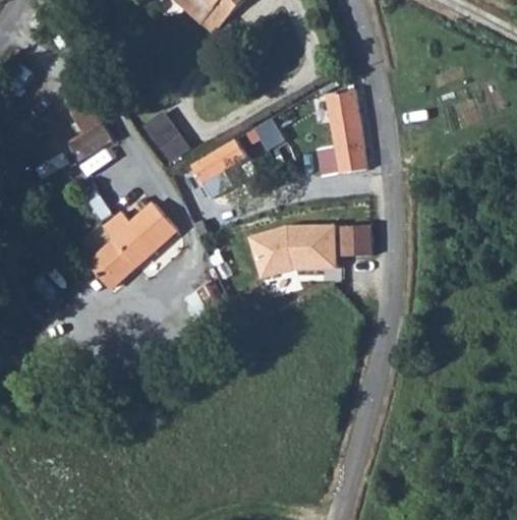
[(207,0),(226,17),(241,0),(207,0)]
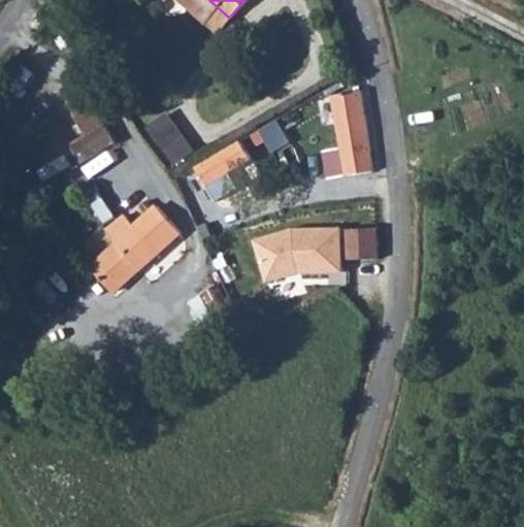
[(363,114),(358,90),(331,95),(335,123),(329,124),(330,132),(336,131),(342,175),(370,171),(365,132),(363,114)]
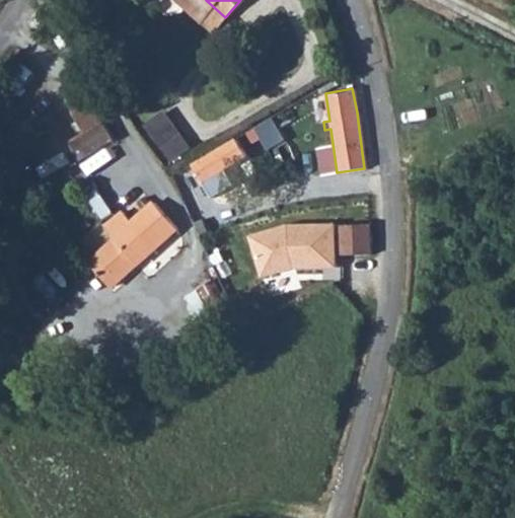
[(67,142),(78,160),(112,139),(88,100),(70,112),(82,132),(67,142)]
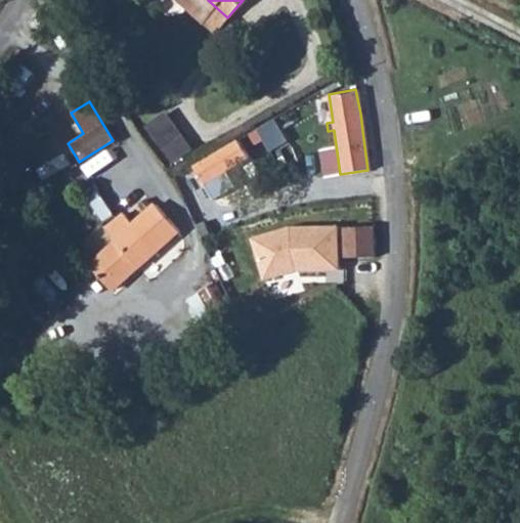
[(163,112),(138,129),(167,167),(190,149),(163,112)]
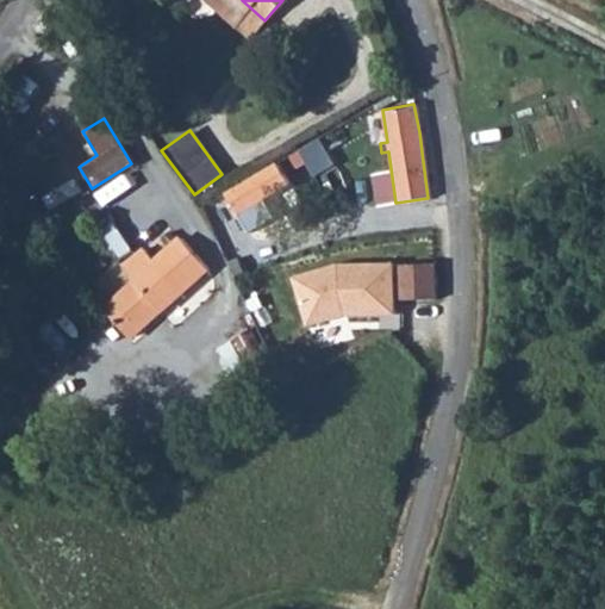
[(316,137),(294,149),(311,176),(331,165),(316,137)]
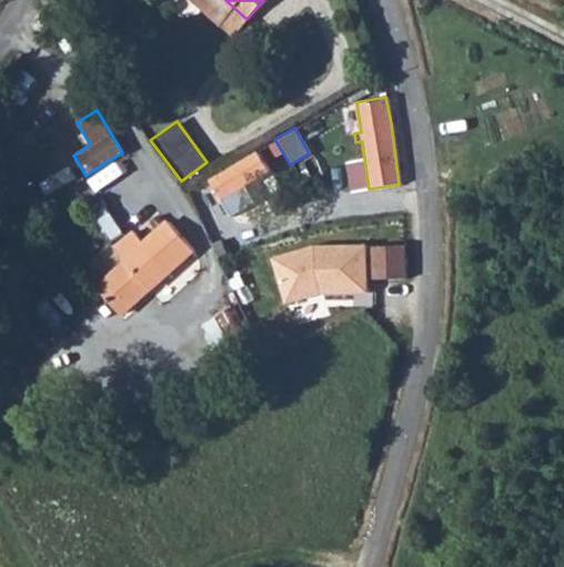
[(255,151),(205,179),(227,215),(253,201),(244,184),(268,171),(255,151)]
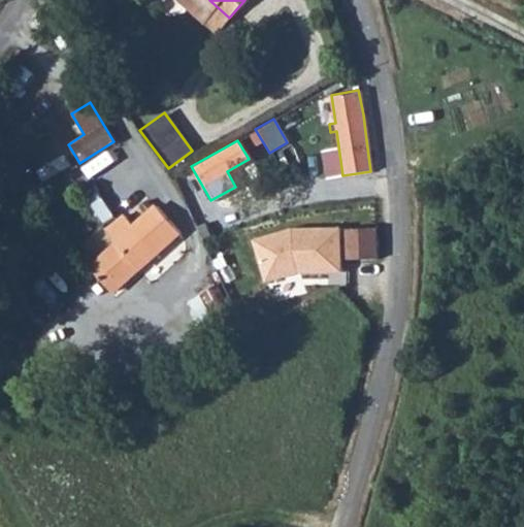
[(113,243),(137,271),(185,235),(155,205),(132,226),(123,215),(103,229),(113,243)]
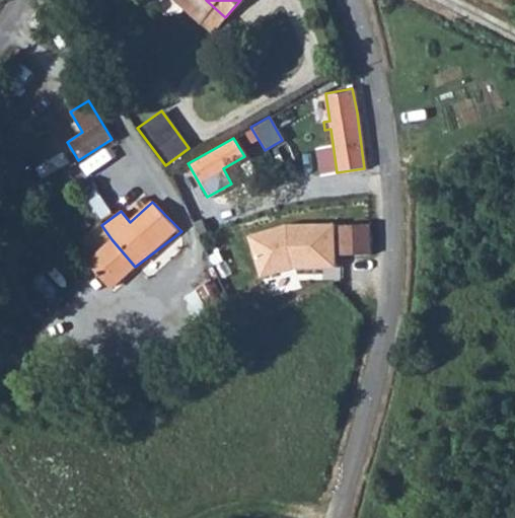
[(285,223),(247,234),(260,276),(290,267),(330,268),(332,225),(285,223)]
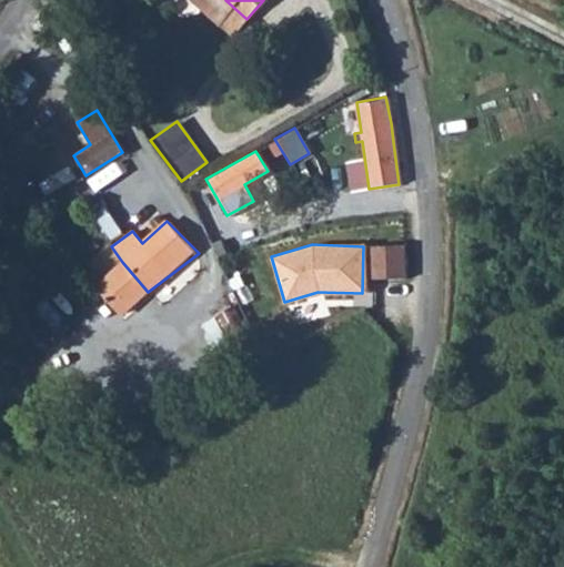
[(369,250),(370,266),(400,265),(399,249),(369,250)]
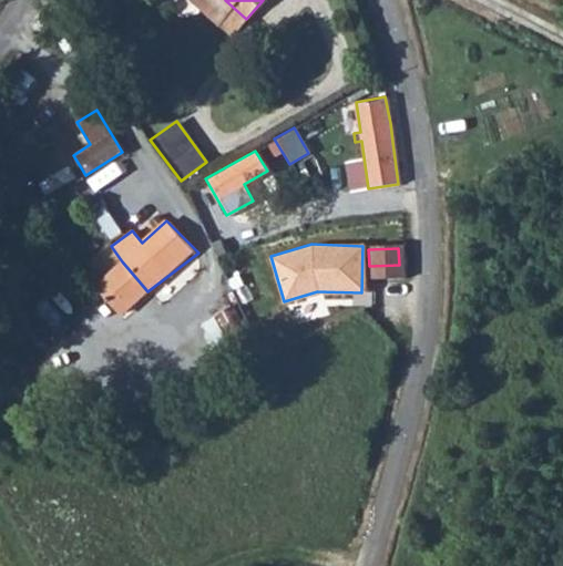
[(122,261),(96,286),(120,312),(147,291),(122,261)]
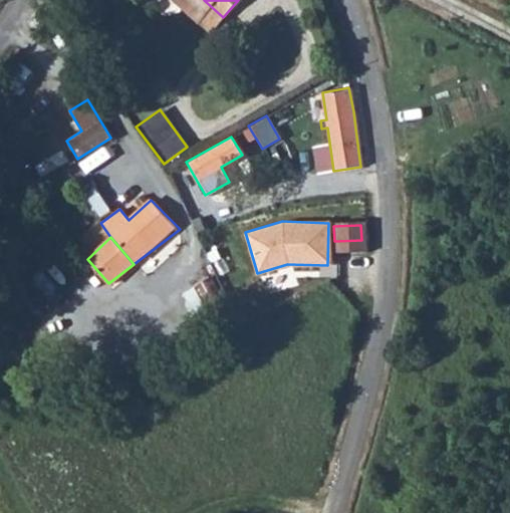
[(361,240),(334,241),(335,256),(361,254),(361,240)]
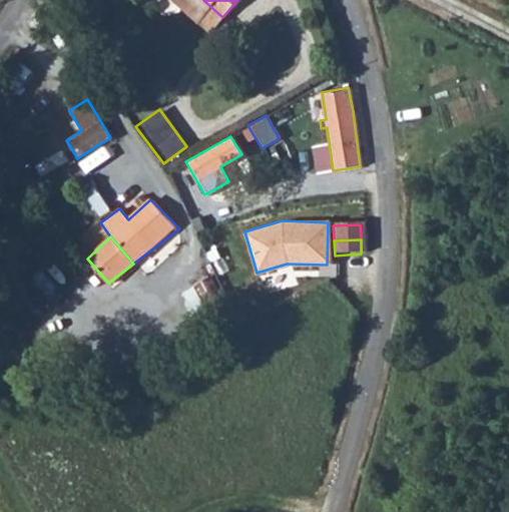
[(211,279),(185,288),(195,316),(221,307),(211,279)]
